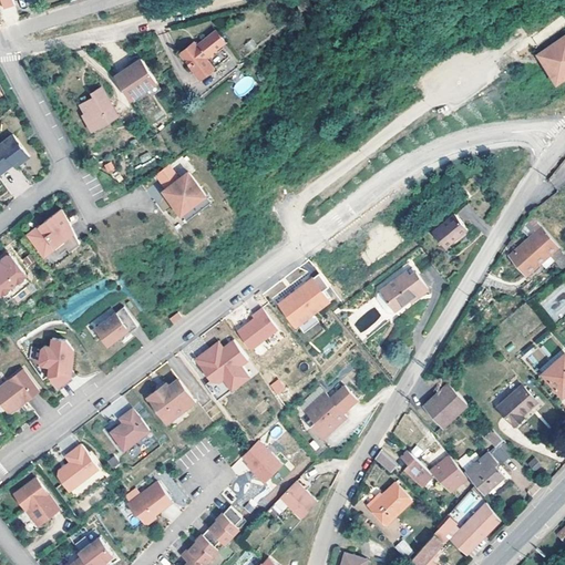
[(0,11),(11,8),(8,0),(0,0),(0,11)]
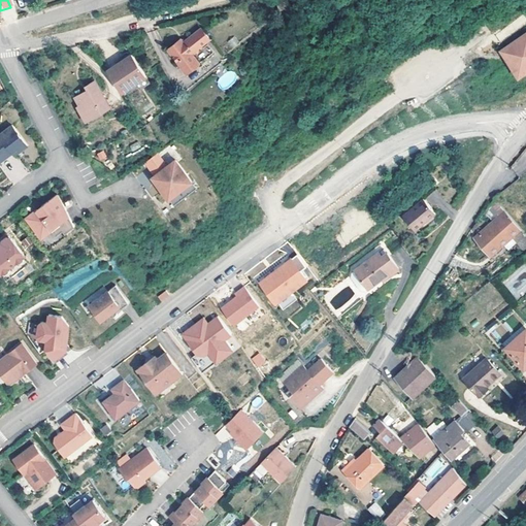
[(207,39),(198,28),(189,36),(184,40),(183,40),(182,42),(178,39),(166,50),(185,73),(197,63),(190,54),(201,44),(207,39)]
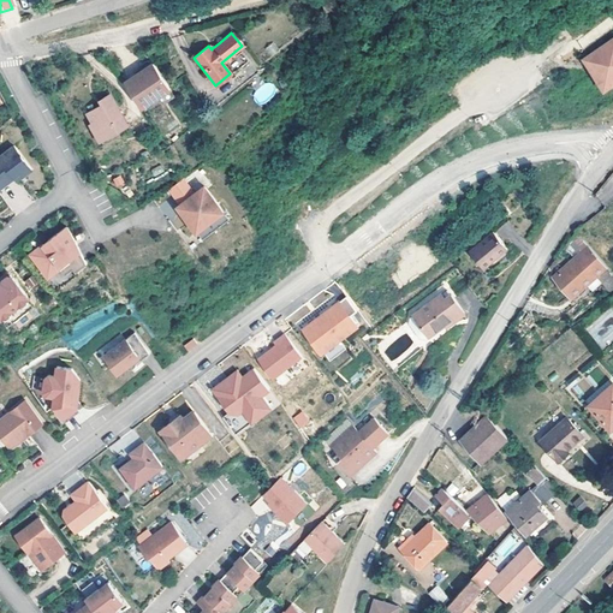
[(612,39),(579,60),(597,85),(609,77),(612,82),(612,81),(612,39)]
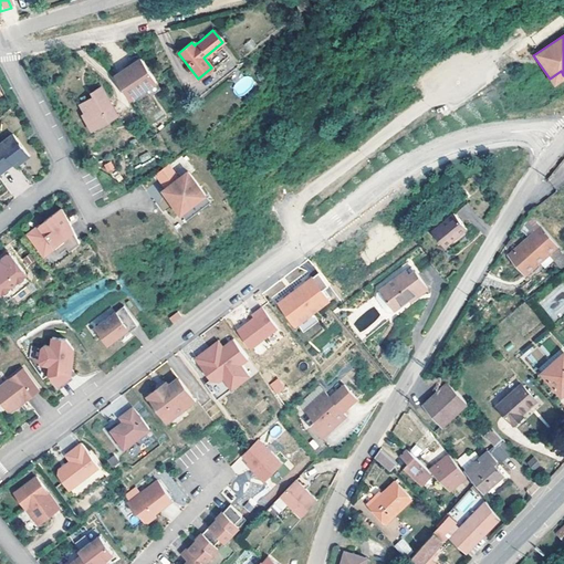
[(242,48),(249,54),(256,47),(248,41),(242,48)]
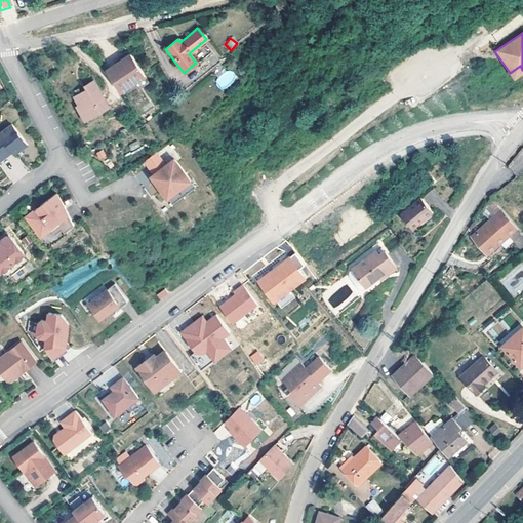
[(115,66),(109,70),(106,72),(121,93),(123,91),(136,82),(145,76),(130,54),(121,62),(115,66)]
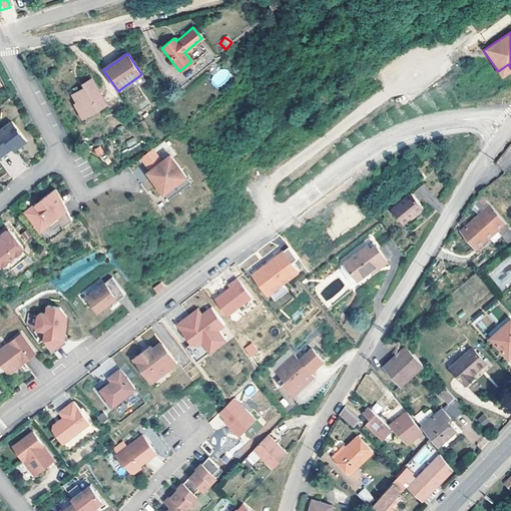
[(508,64),(498,71),(500,75),(510,68),(508,64)]
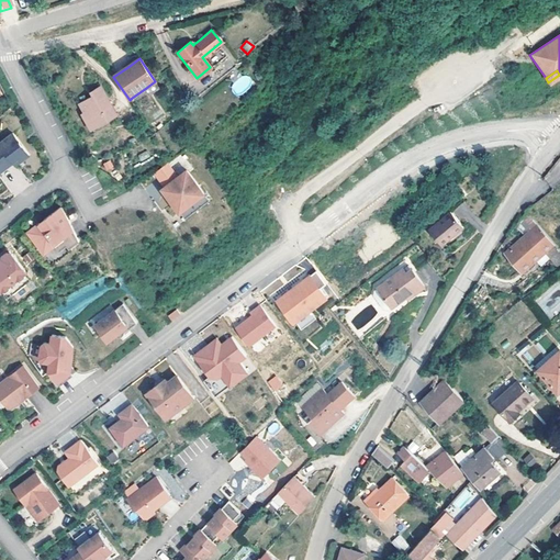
[(230,86),(234,96),(250,88),(247,79),(230,86)]
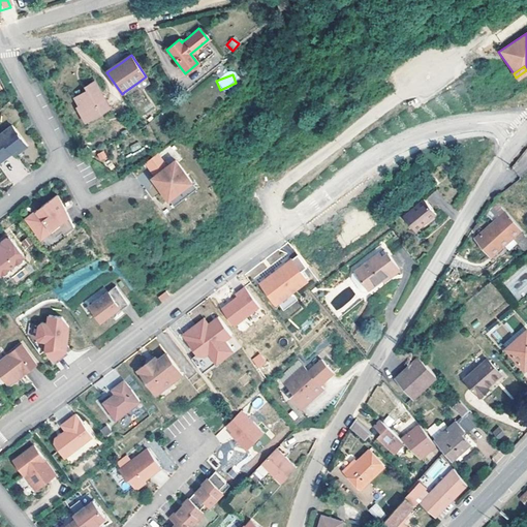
[(106,105),(90,82),(82,87),(84,90),(86,92),(81,96),(79,93),(70,98),(75,106),(73,109),(83,122),(106,105)]
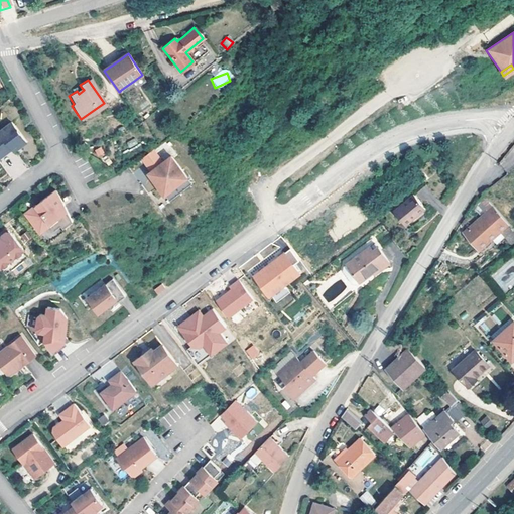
[(10,123),(0,131),(0,157),(10,149),(15,145),(17,148),(24,143),(10,123)]
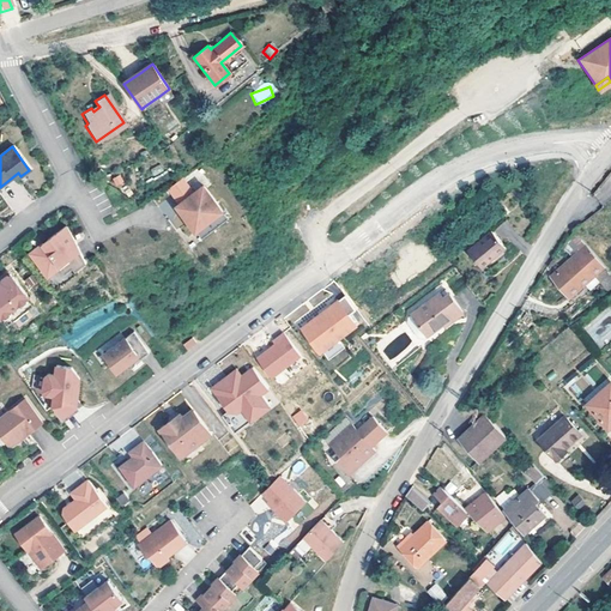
[(119,177),(109,181),(114,191),(122,187),(119,177)]
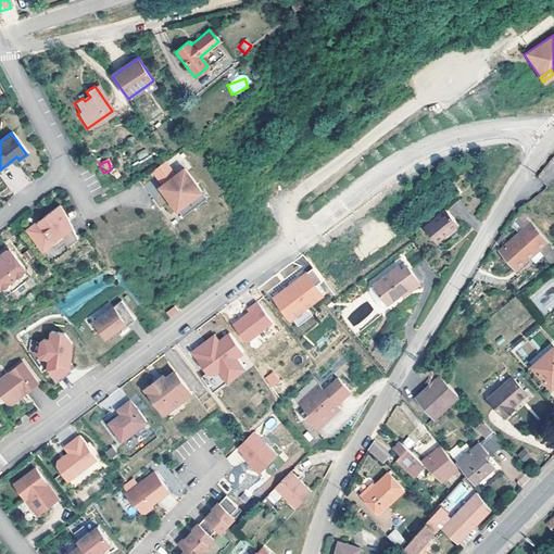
[(151,173),(161,186),(173,176),(163,163),(151,173)]
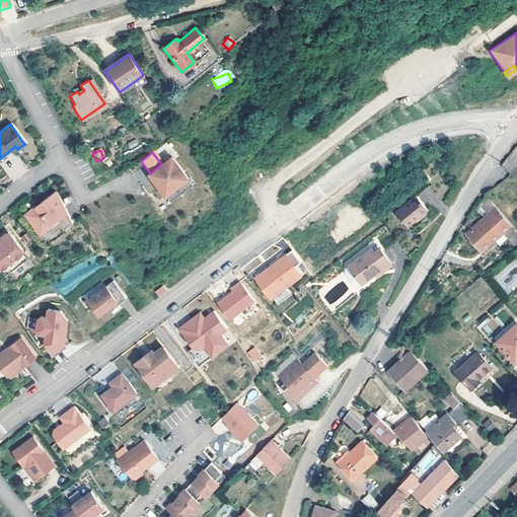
[(161,164),(150,173),(159,186),(156,188),(163,197),(187,179),(170,158),(161,164)]
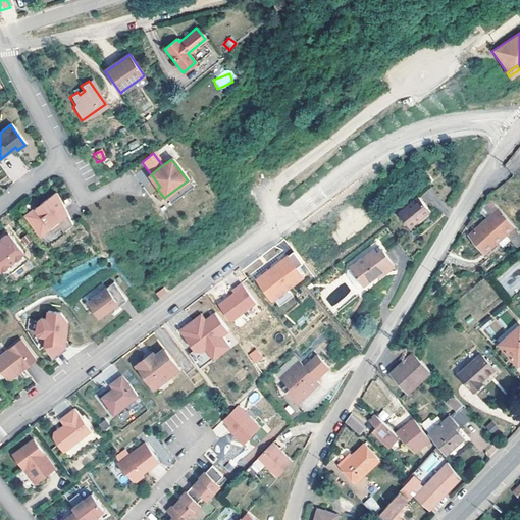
[(160,187),(151,174),(148,176),(157,189),(160,187)]
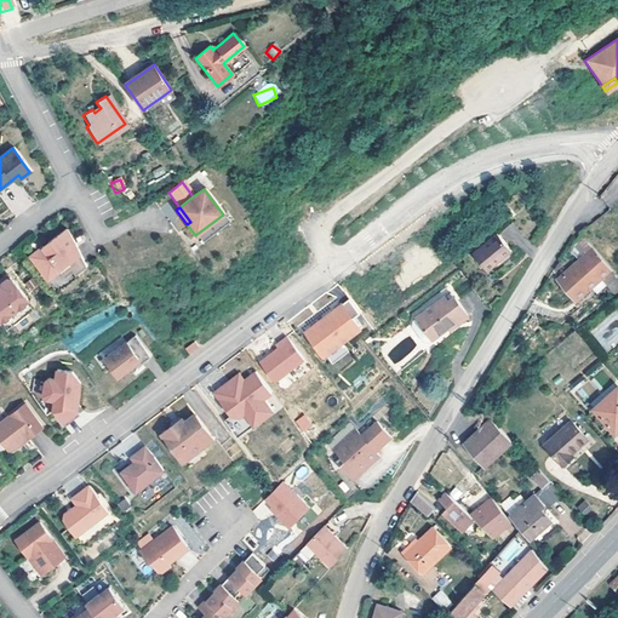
[(223,215),(195,235),(201,244),(229,222),(223,215)]
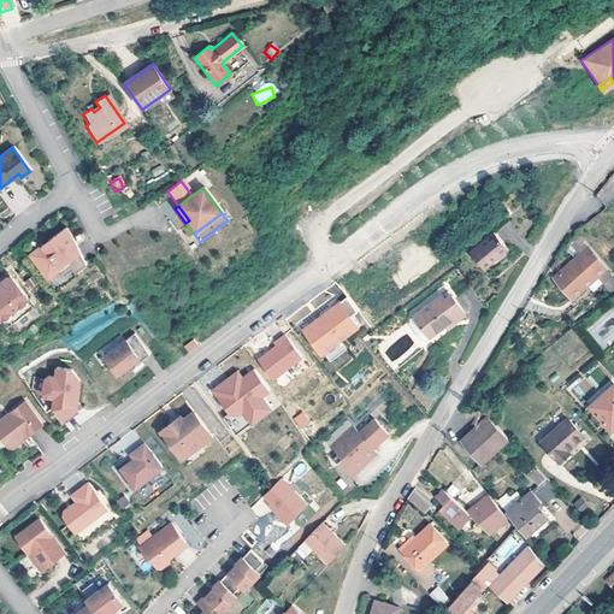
[(64,228),(28,255),(53,289),(84,265),(64,228)]
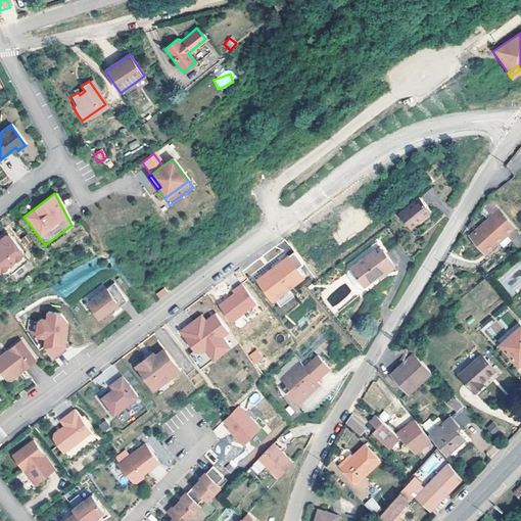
[(429,209),(417,195),(397,212),(409,227),(429,209)]
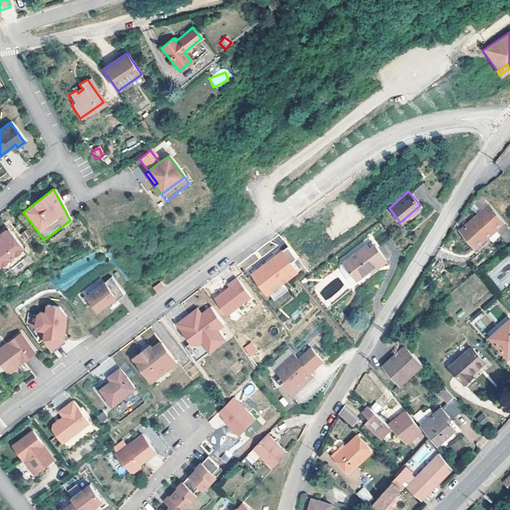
[(502,221),(487,204),(458,229),(473,246),(493,229),(502,221)]
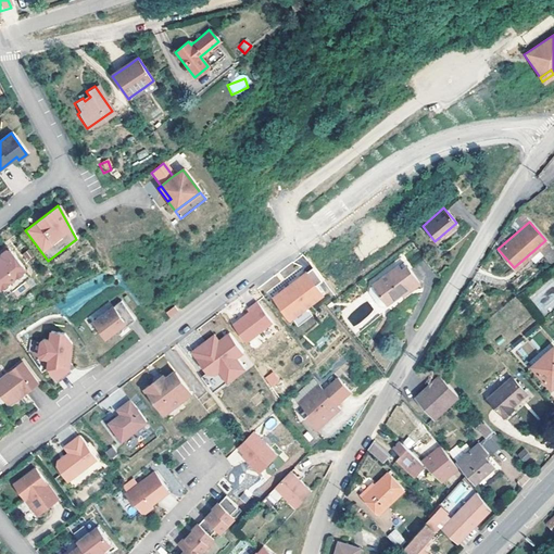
[(551,246),(545,240),(536,249),(541,254),(551,246)]
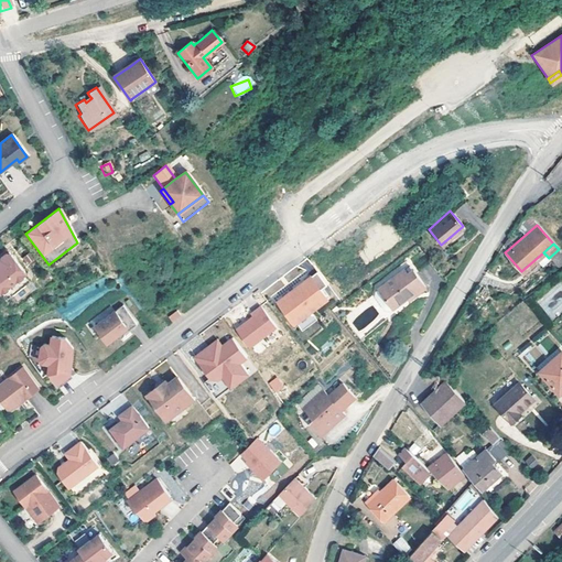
[(561,260),(561,252),(559,249),(549,258),(555,266),(561,260)]
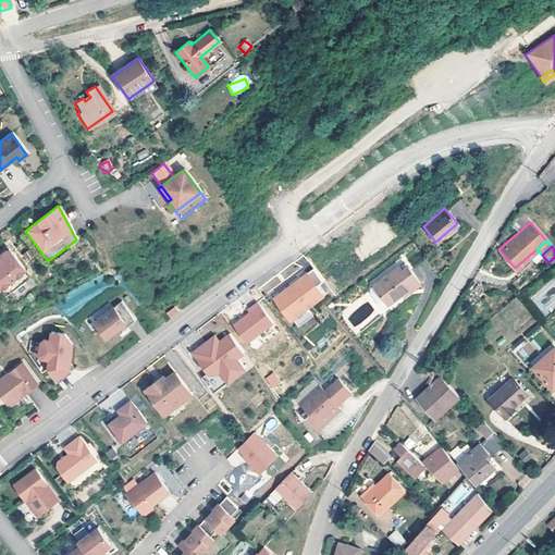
[(0,290),(3,291),(8,287),(9,283),(14,279),(19,279),(23,275),(23,271),(7,249),(0,255),(0,290)]
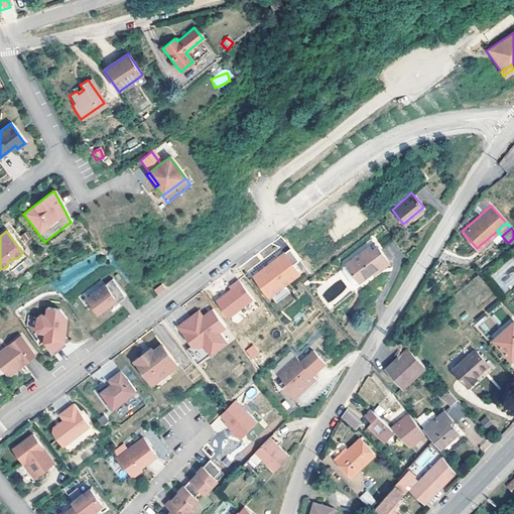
[(385,263),(371,243),(343,263),(356,281),(375,268),(376,270),(385,263)]
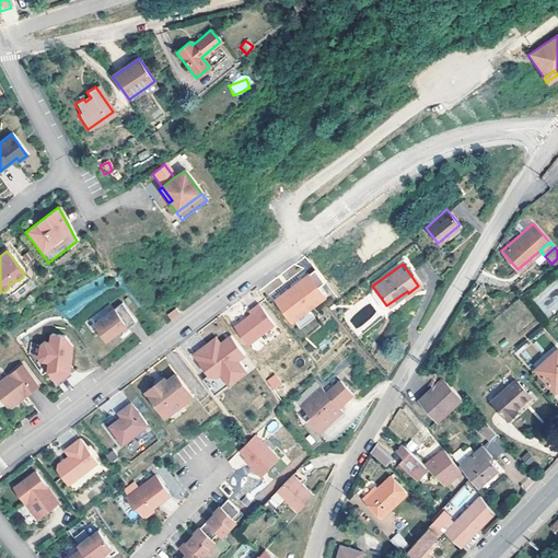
[(313,270),(274,301),(290,322),(292,321),(306,310),(323,298),(316,288),(323,283),(313,270)]
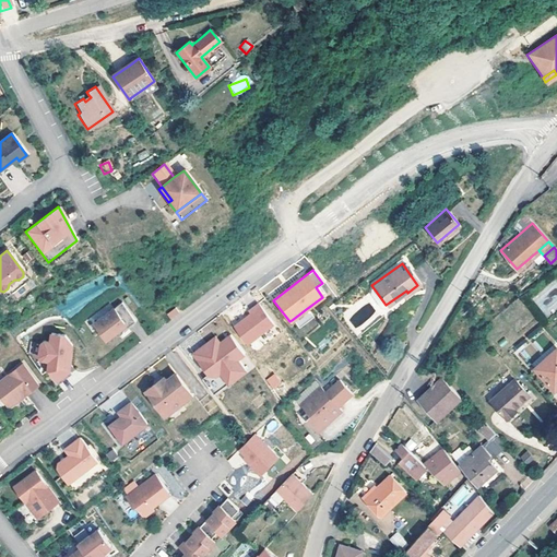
[(3,292),(0,291),(4,297),(28,279),(23,272),(23,276),(19,280),(14,280),(9,284),(8,288),(3,292)]
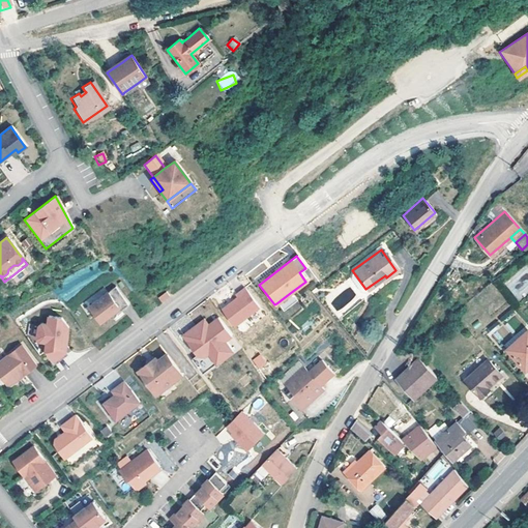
[(365,289),(352,270),(349,273),(348,279),(358,291),(361,292),(365,289)]
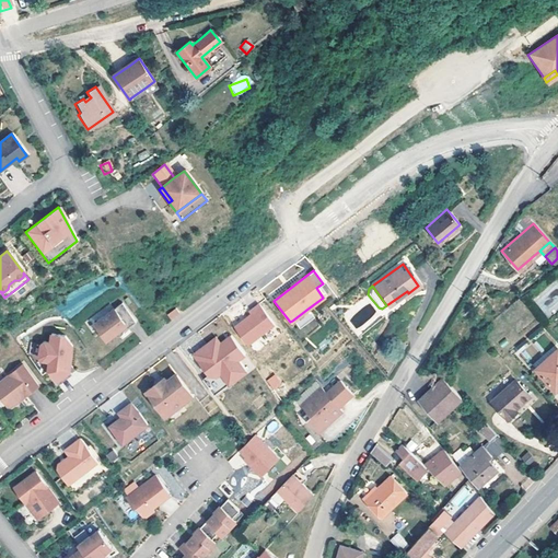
[(120,304),(92,325),(102,339),(112,333),(112,334),(113,334),(114,335),(115,335),(118,335),(120,334),(121,332),(134,323),(120,304)]
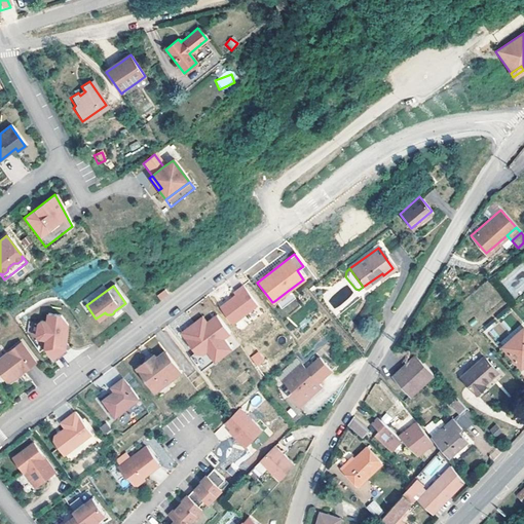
[(256,305),(240,286),(231,293),(233,296),(234,298),(228,303),(226,301),(218,307),(231,324),(256,305)]
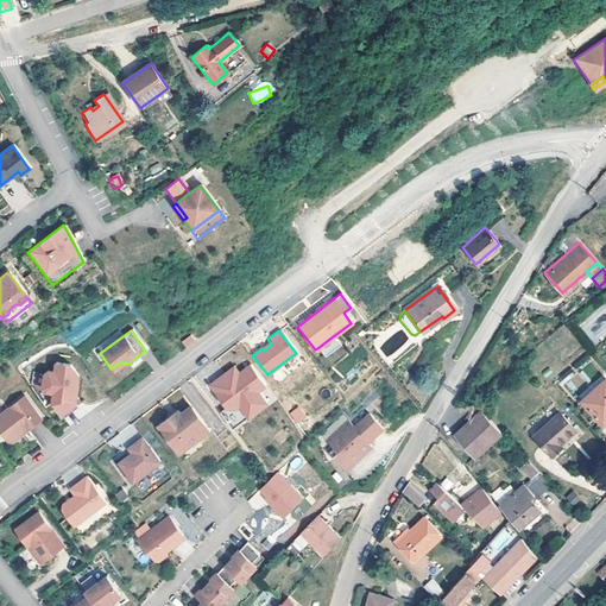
[(117,334),(94,351),(96,354),(120,338),(117,334)]
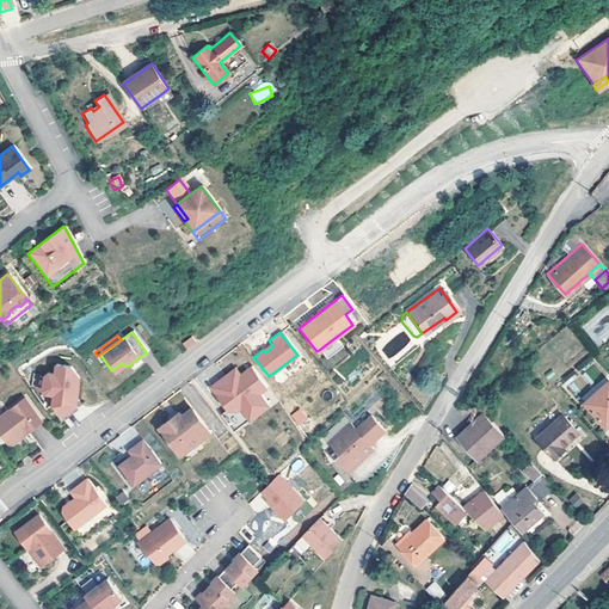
[(189,338),(180,345),(184,350),(194,343),(189,338)]
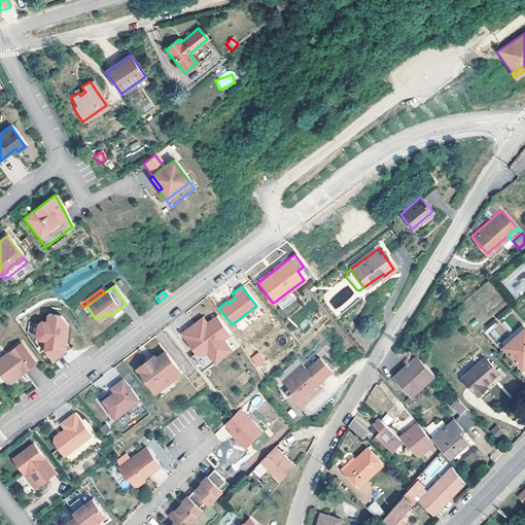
[(288,291),(275,302),(280,309),(294,299),(288,291)]
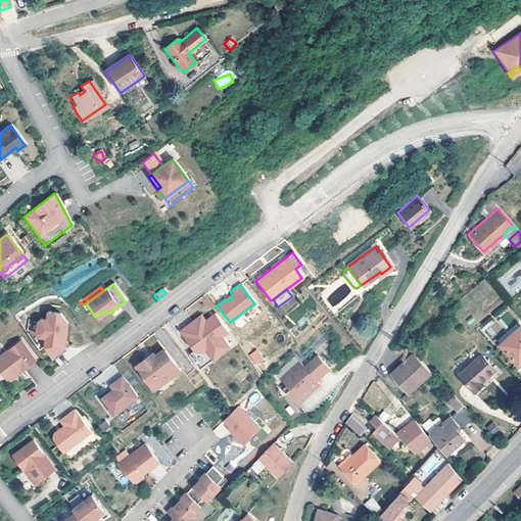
[(104,311),(95,317),(97,319),(106,313),(105,312),(104,312),(104,311)]
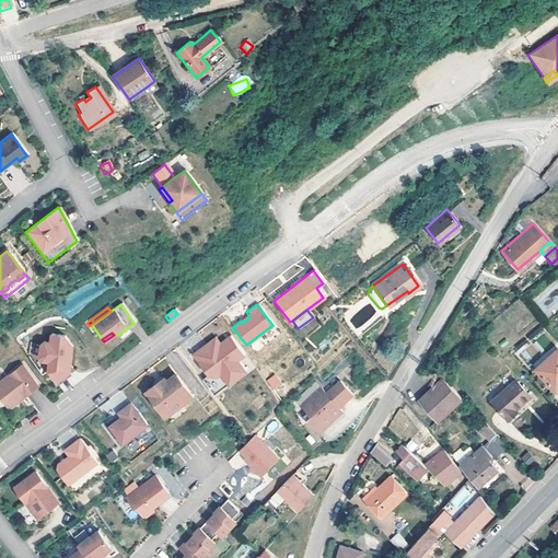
[(46,371),(55,382),(68,372),(62,367),(64,351),(70,351),(70,346),(62,336),(49,335),(48,344),(42,343),(39,346),(37,358),(41,361),(48,362),(46,371)]
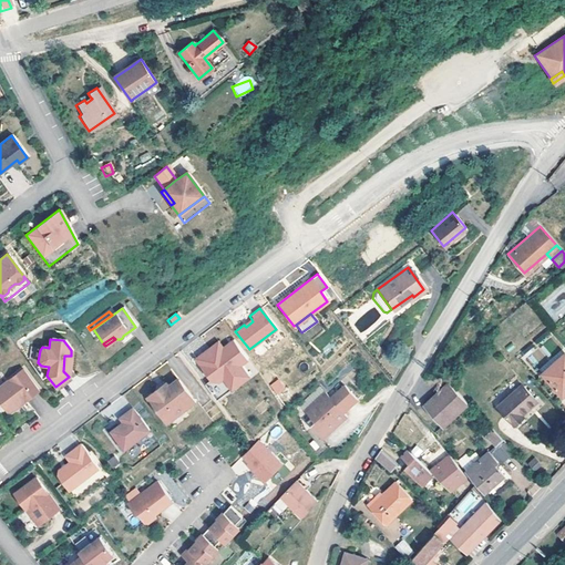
[(246,359),(232,339),(221,348),(216,341),(194,359),(209,379),(217,380),(222,378),(229,389),(247,376),(238,365),(246,359)]
